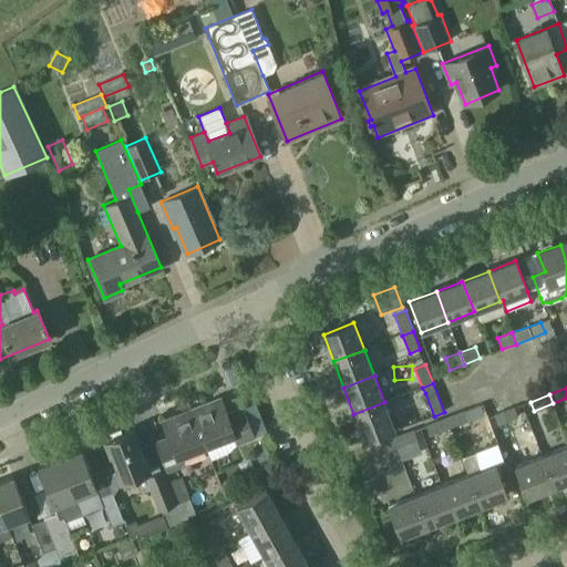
[(220,400),(191,411),(210,461),(227,454),(237,445),(255,437),(244,406),(226,413),(220,400)]
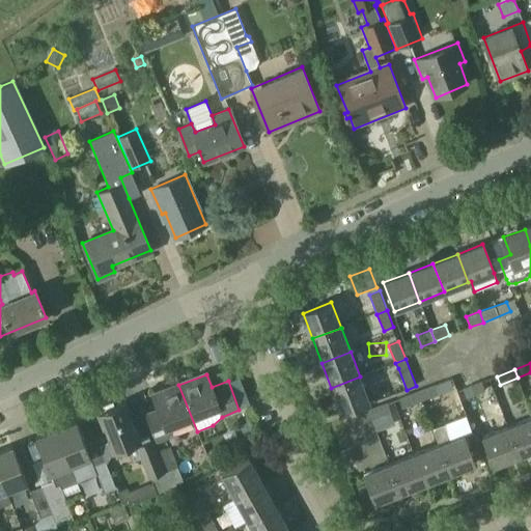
[(369,402),(360,376),(331,388),(340,413),(369,402)]
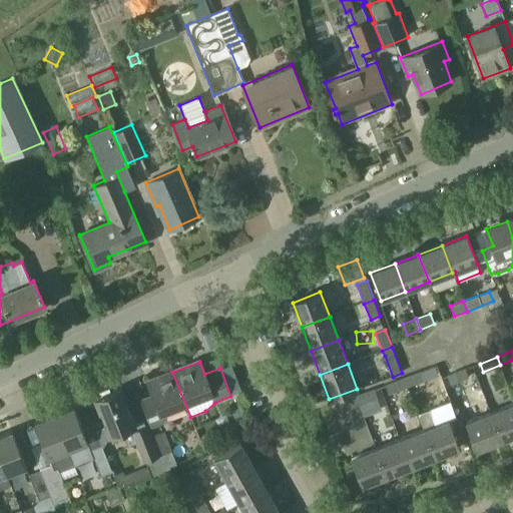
[(469,377),(465,368),(447,375),(451,385),(469,377)]
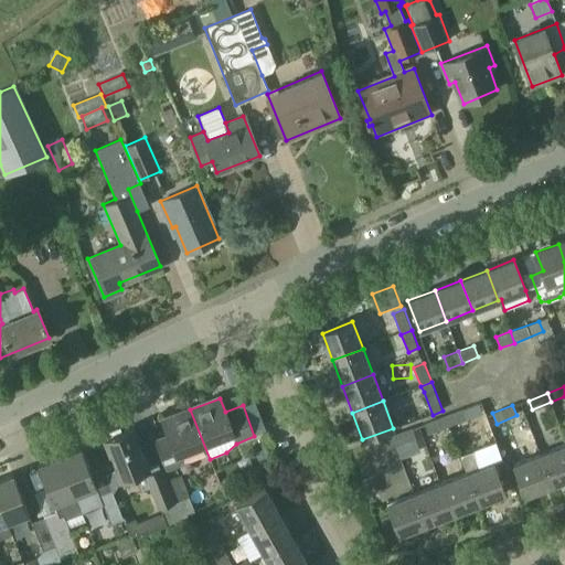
[(464,408),(443,416),(447,427),(468,418),(465,409),(464,408)]
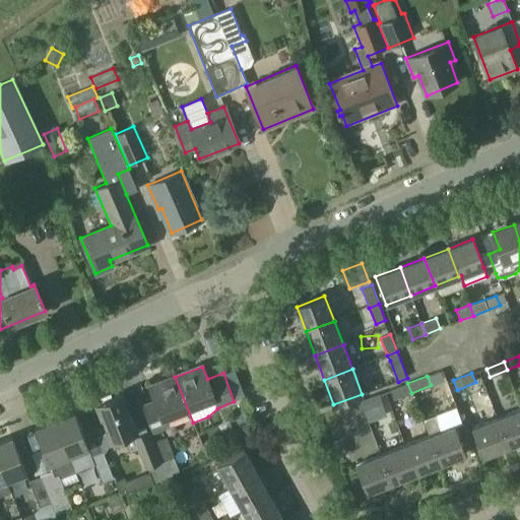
[(189,411),(175,377),(148,387),(153,400),(141,405),(152,435),(167,428),(164,421),(189,411)]
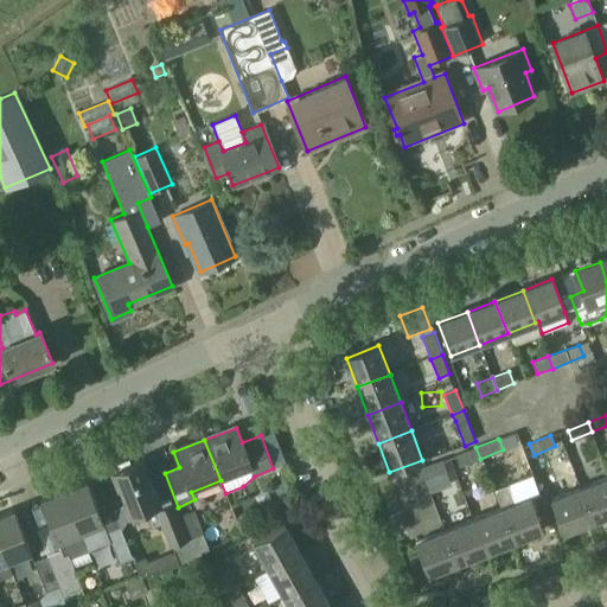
[(460,466),(480,459),(475,447),(457,454),(460,466)]
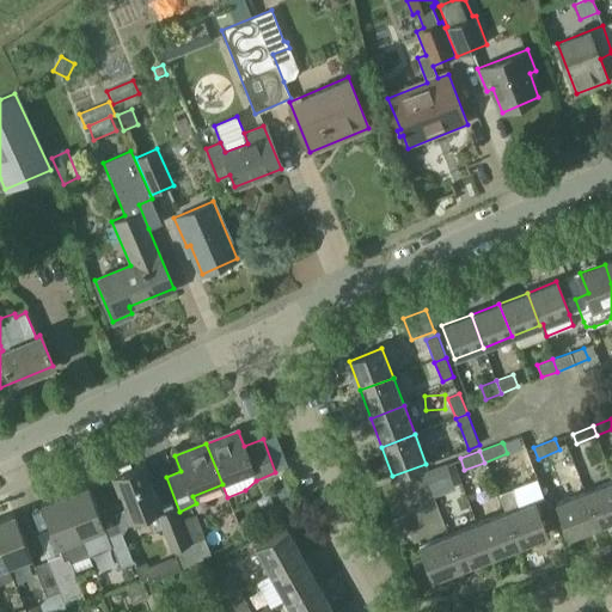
[(173,550),(181,567),(199,560),(191,542),(189,543),(181,520),(175,507),(161,513),(142,464),(130,469),(128,463),(114,469),(116,475),(112,476),(132,522),(146,516),(152,532),(161,527),(171,551),(173,550)]
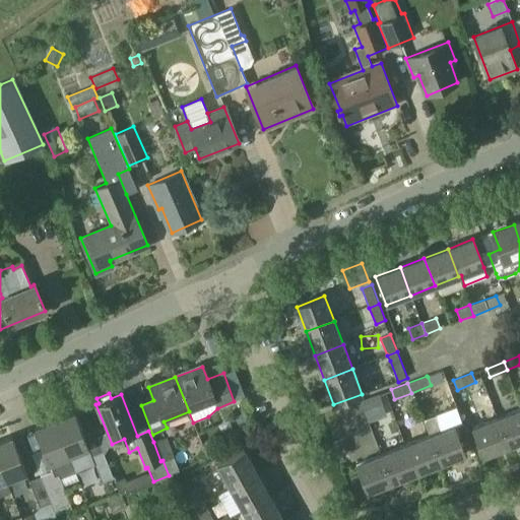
[(380,394),(361,401),(365,411),(383,404),(380,394)]
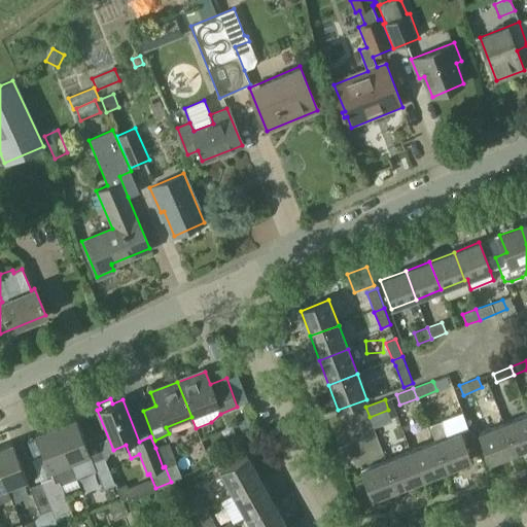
[(370,417),(365,407),(349,413),(352,423),(370,417)]
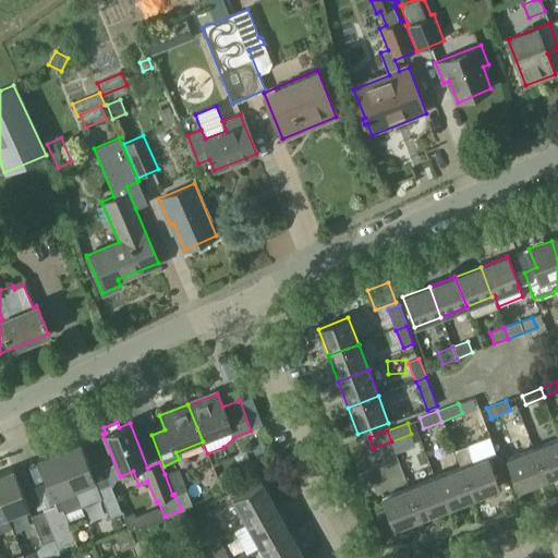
[(545,481),(557,475),(557,440),(533,450),(545,481)]
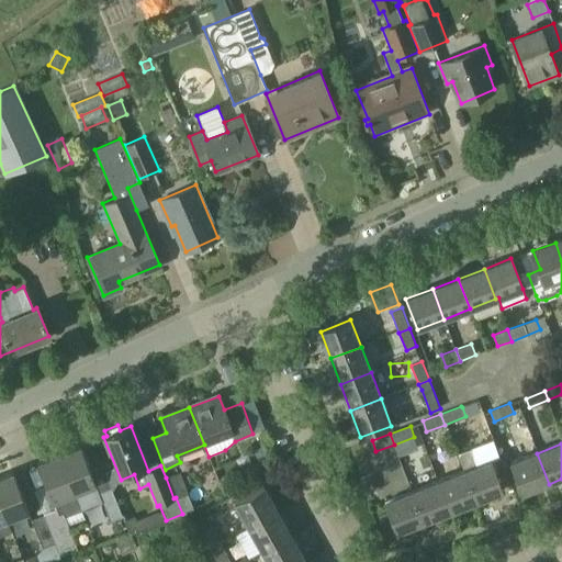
[(80,448),(59,457),(75,495),(96,487),(80,448)]
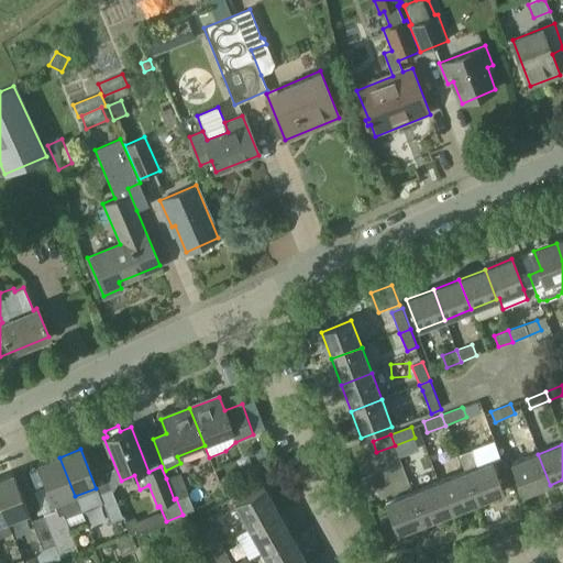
[(464,473),(475,504),(503,493),(490,462),(477,467),(471,450),(459,453),(465,472),(464,473)]
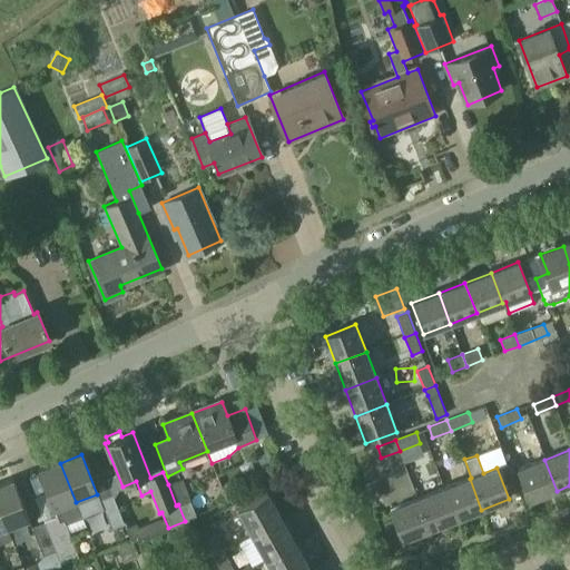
[(530,501),(557,491),(544,460),(518,470),(530,501)]
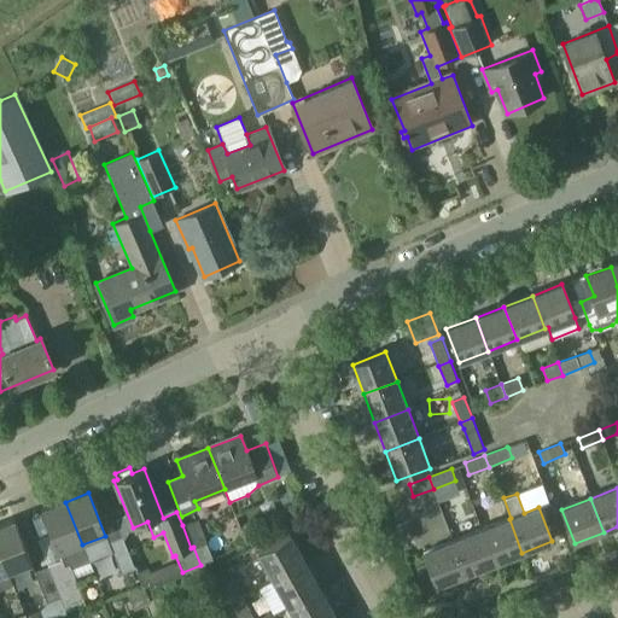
[(47,566),(59,598),(60,596),(68,616),(74,613),(87,608),(71,567),(88,561),(65,502),(42,511),(62,560),(47,566)]
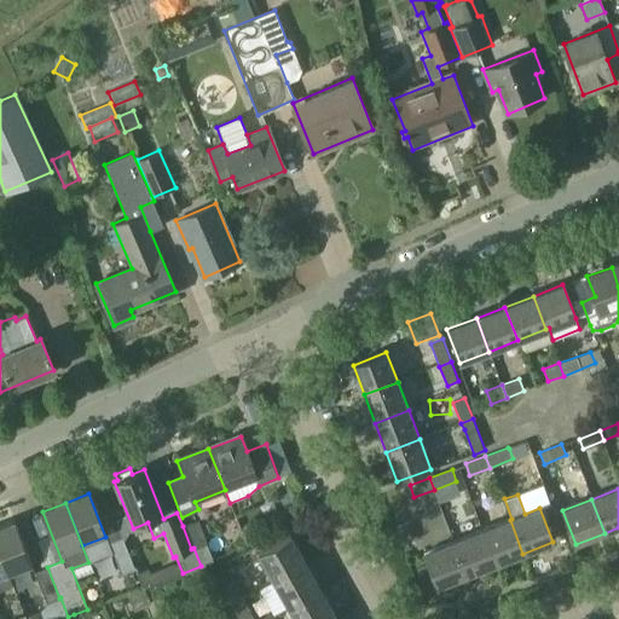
[(196,520),(183,526),(191,549),(194,548),(201,566),(213,561),(196,520)]
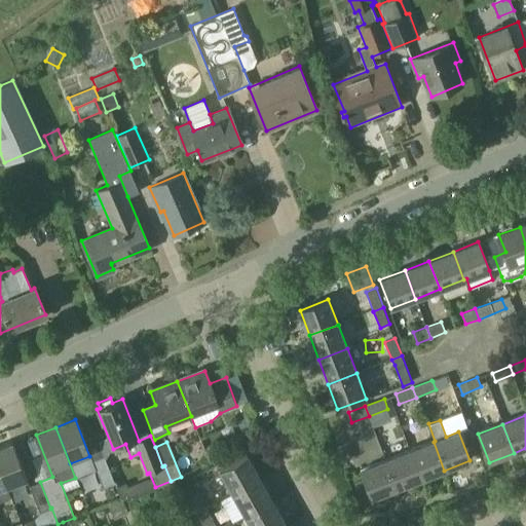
[(420,480),(444,471),(434,442),(409,451),(420,480)]
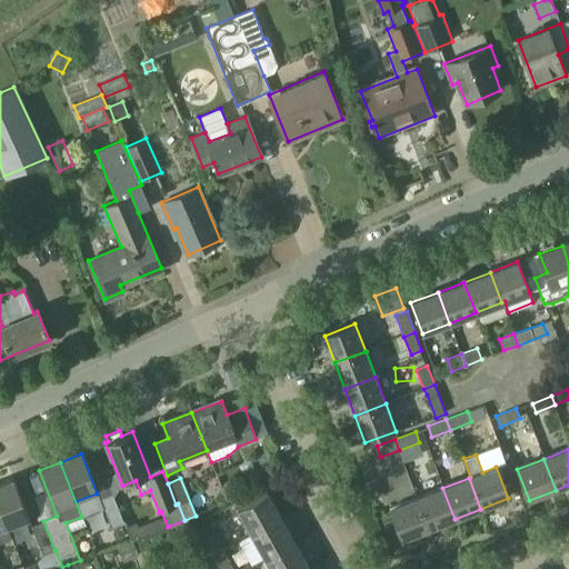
[(15,479),(0,483),(0,508),(8,527),(29,518),(15,479)]
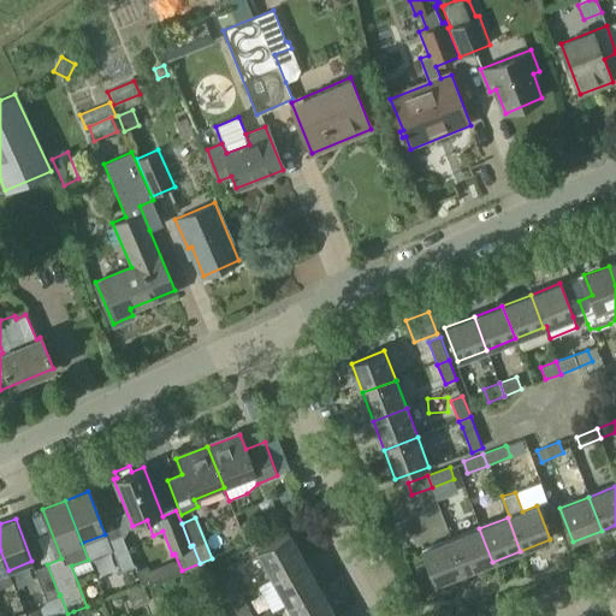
[(406,526),(394,531),(398,544),(412,540),(406,526)]
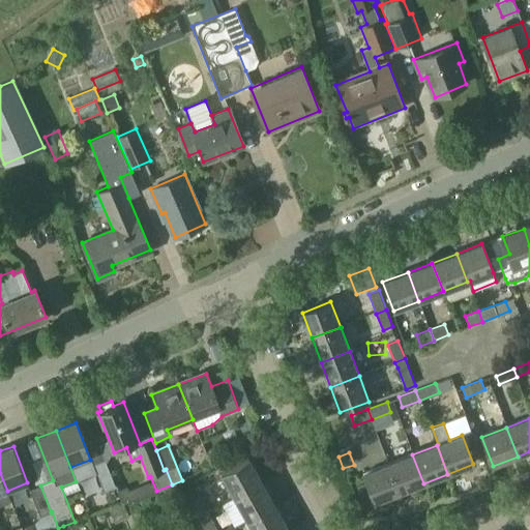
[(388,464),(399,493),(423,483),(412,454),(388,464)]
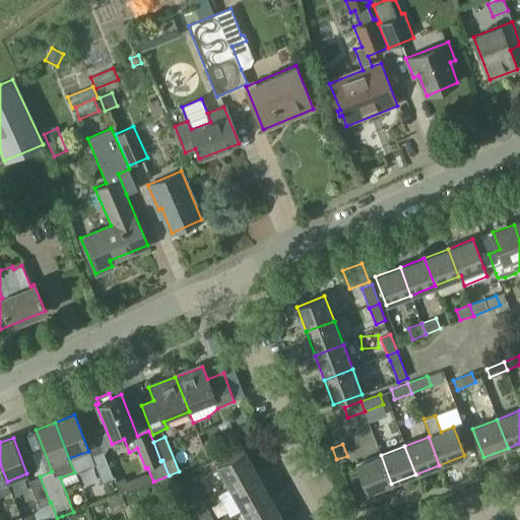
[(231,489),(257,473),(244,450),(217,465),(231,489)]
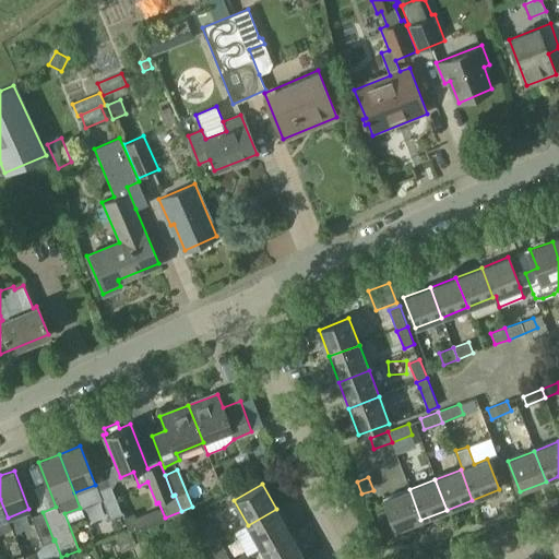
[(110,486),(98,490),(109,519),(121,513),(110,486)]
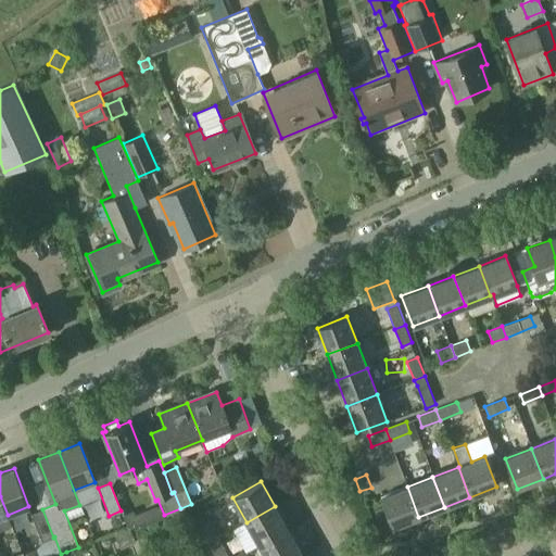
[(392,527),(418,517),(407,487),(380,496),(392,527)]
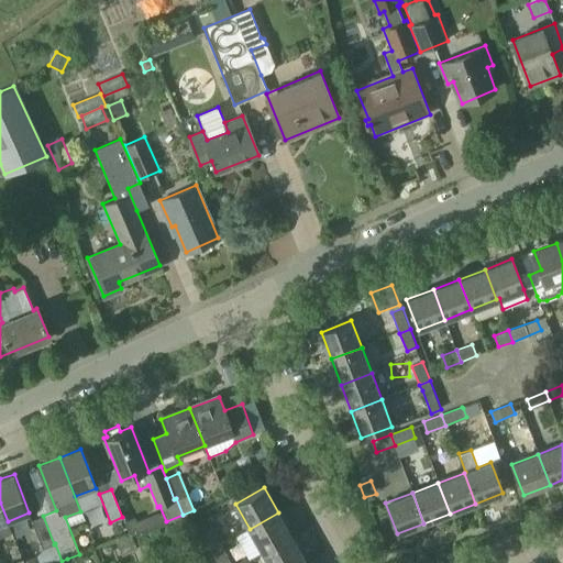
[(0,503),(0,536),(11,532),(8,521),(0,503)]
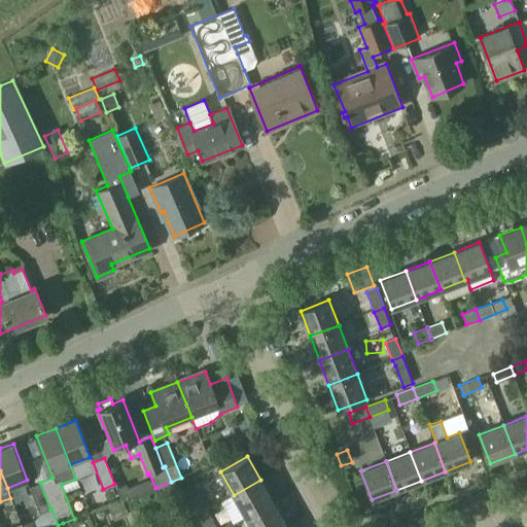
[(240,505),(247,518),(274,503),(260,480),(234,495),(240,505)]
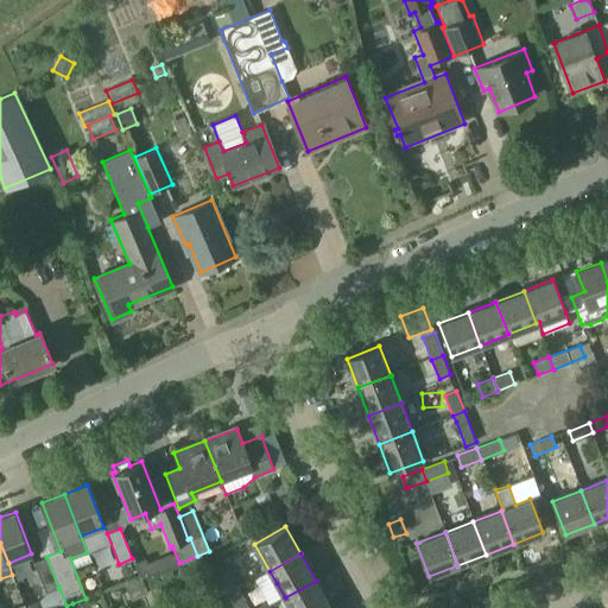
[(58,588),(46,557),(33,562),(45,593),(58,588)]
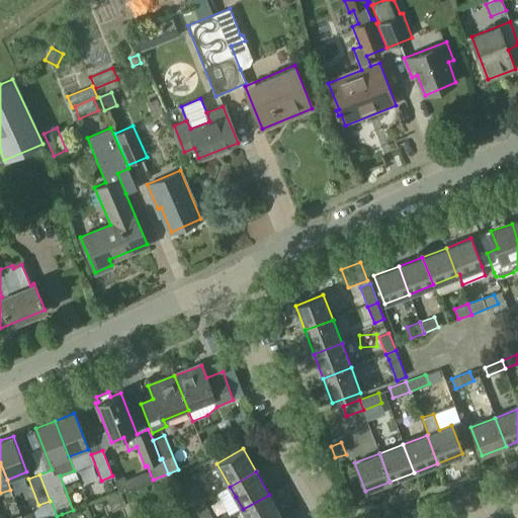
[(120,478),(114,480),(119,492),(125,489),(122,480),(120,478)]
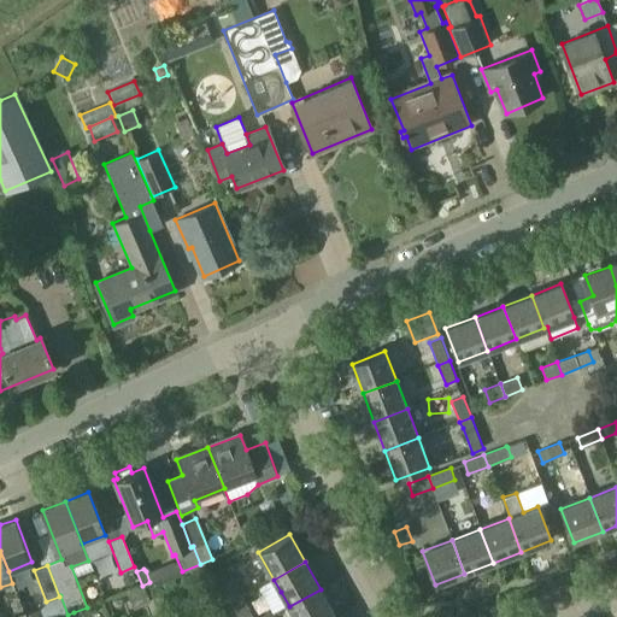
[(231,604),(244,597),(234,581),(222,587),(231,604)]
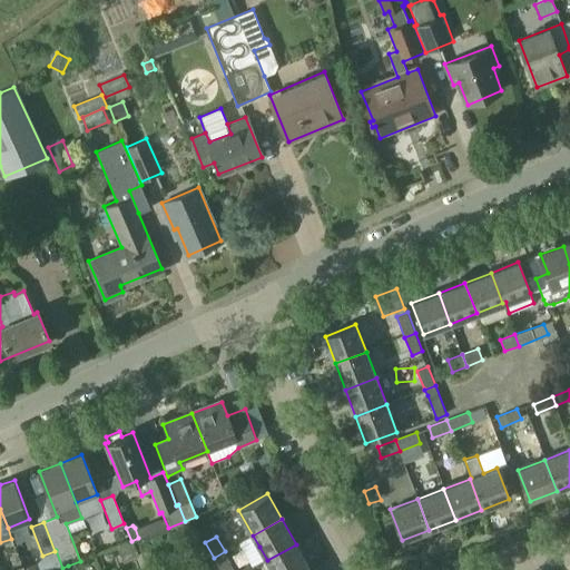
[(134,543),(119,550),(125,562),(139,556),(134,543)]
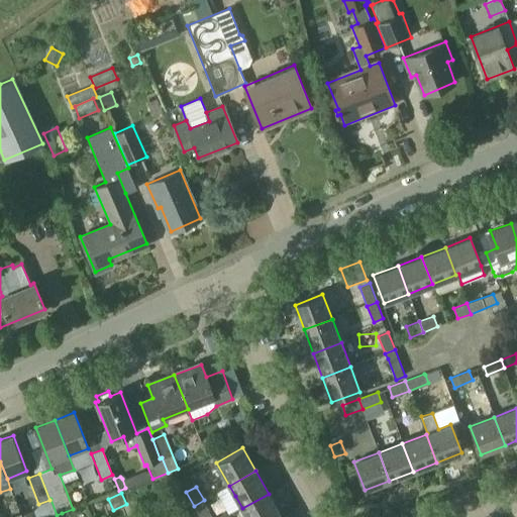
[(269,494),(242,508),(246,516),(279,516),(281,516),(269,494)]
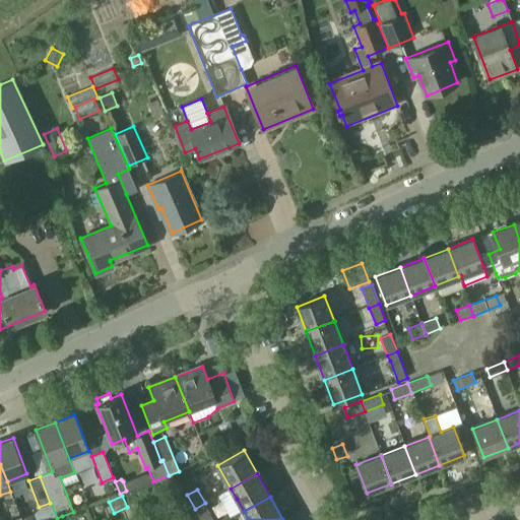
[(51,502),(50,503),(39,507),(35,513),(36,515),(37,519),(52,519),(57,518),(51,502)]
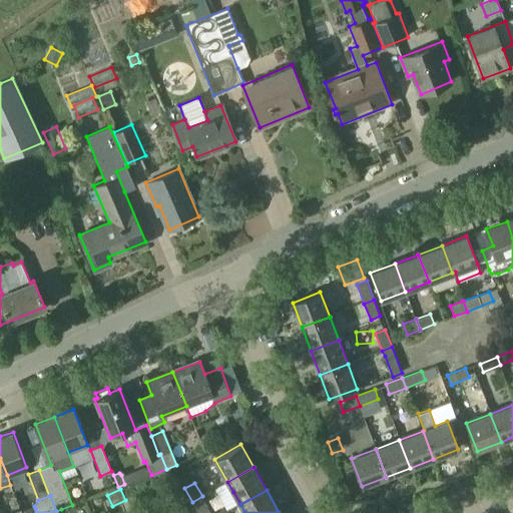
[(202,496),(192,502),(197,512),(200,512),(208,509),(202,496)]
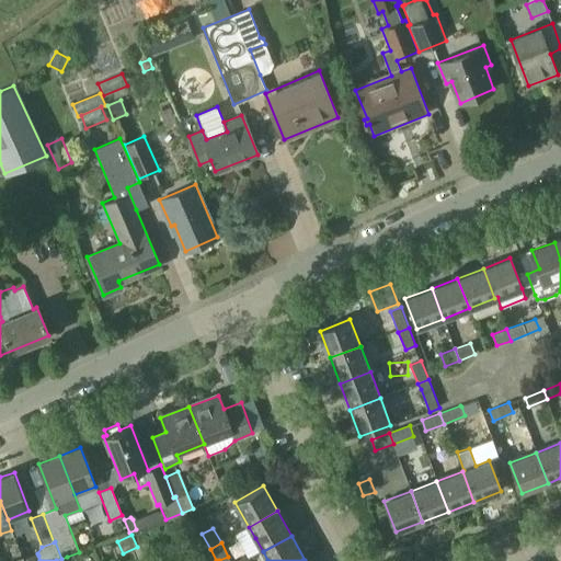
[(206,560),(198,546),(186,553),(190,560),(206,560)]
